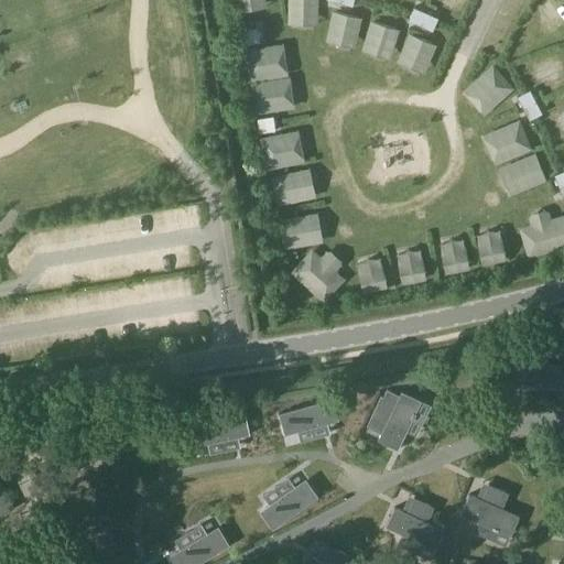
[(437,18),(413,7),(408,21),(432,31),(437,18)]
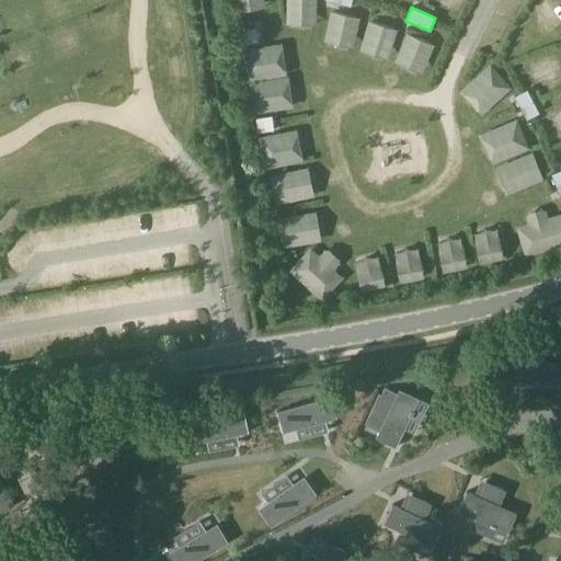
[(239,31),(242,45),(259,42),(255,27),(239,31)]
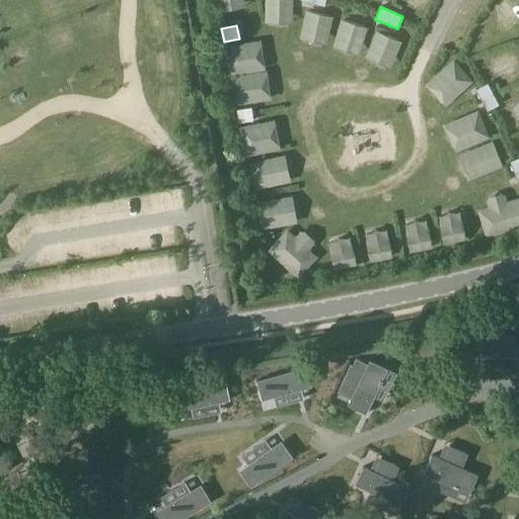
[(487,82),(475,89),(487,110),(499,104),(487,82)]
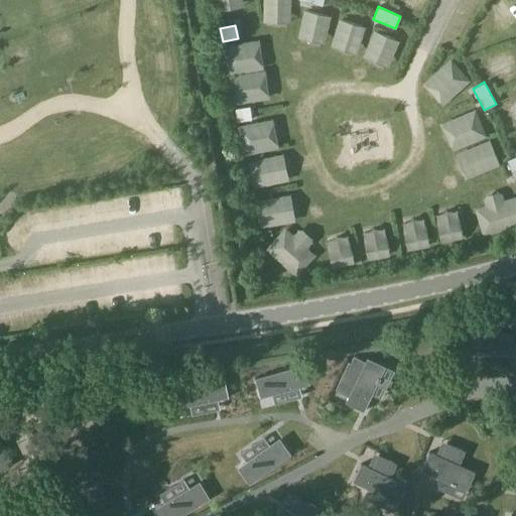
[(234,108),(236,122),(251,119),(250,106),(234,108)]
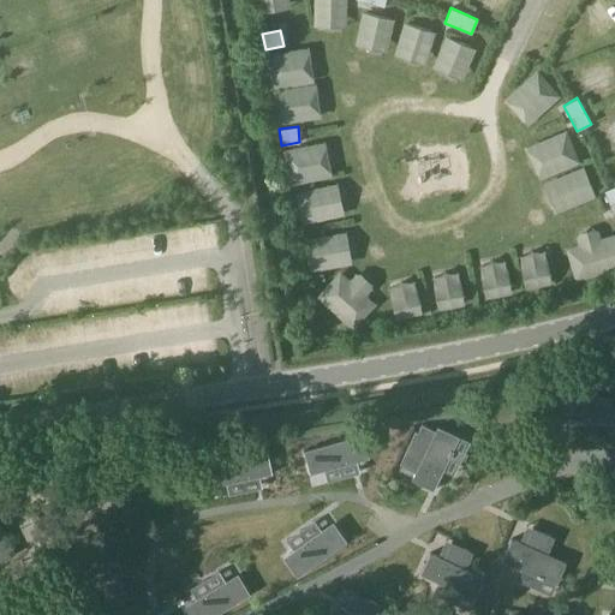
[(614,218),(614,216),(614,185),(603,191),(614,218)]
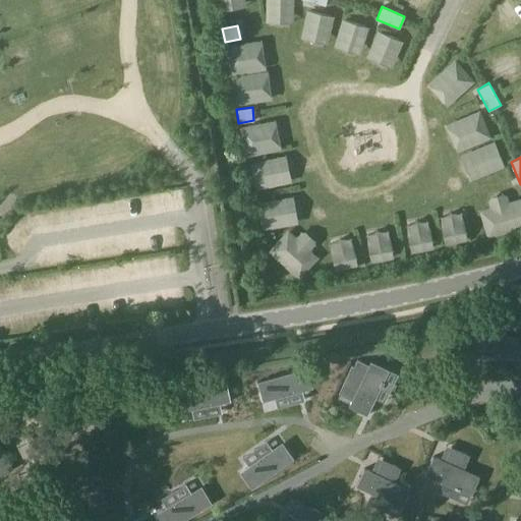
[(185,188),(166,188),(166,199),(185,199),(185,188)]
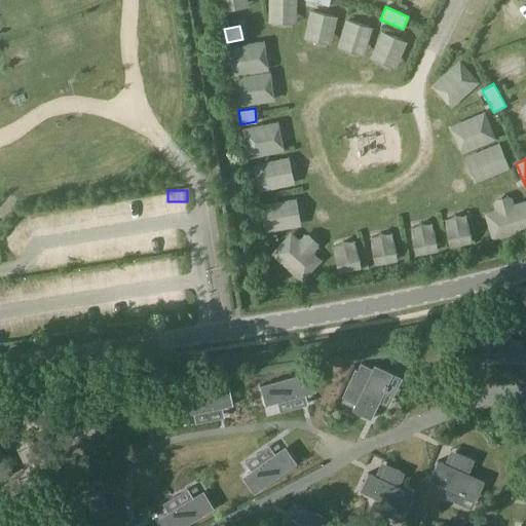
[(525,361),(525,339),(495,337),(493,358),(525,361)]
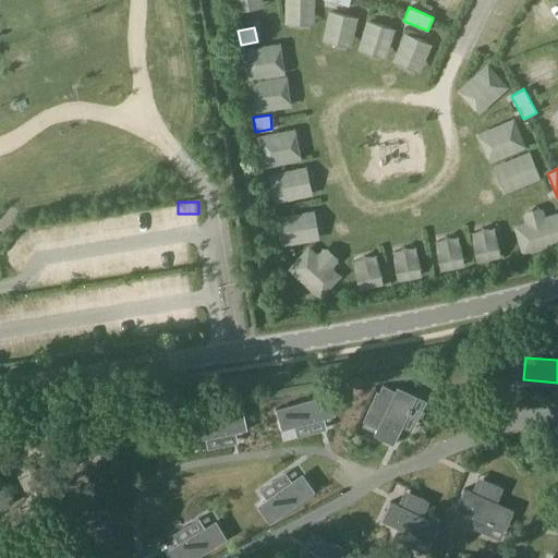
[(378,390),(366,415),(381,423),(375,434),(396,444),(419,396),(399,386),(397,389),(384,384),(380,391),(378,390)]
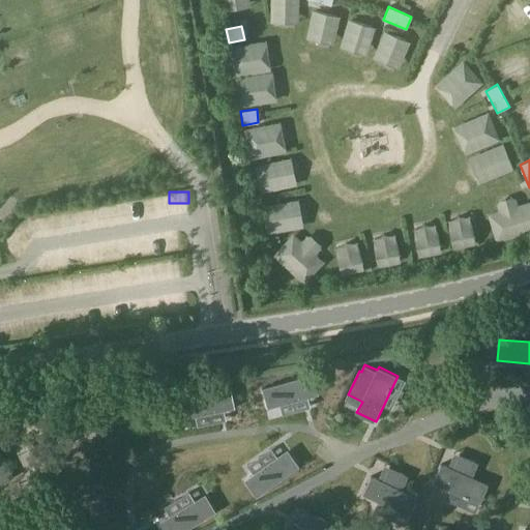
[(320,393),(314,373),(263,387),(269,407),(320,393)]
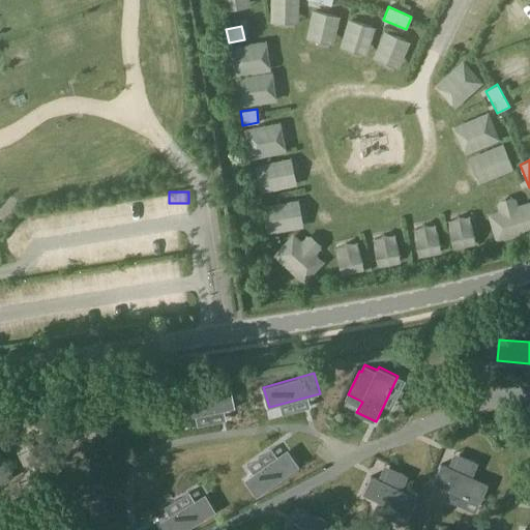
[(236,407),(231,386),(179,398),(184,417),(236,407)]
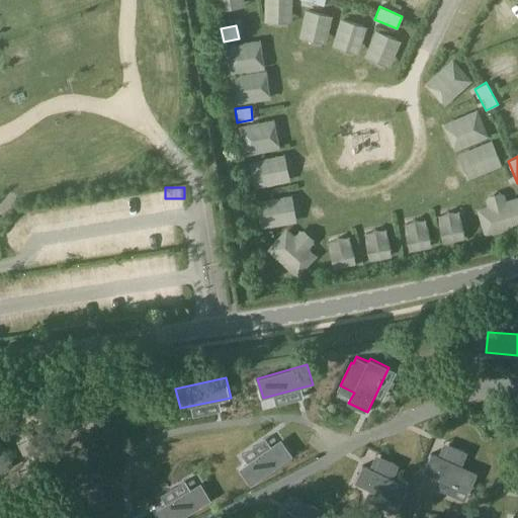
[(251,486),(293,455),(281,438),(240,468),(251,486)]
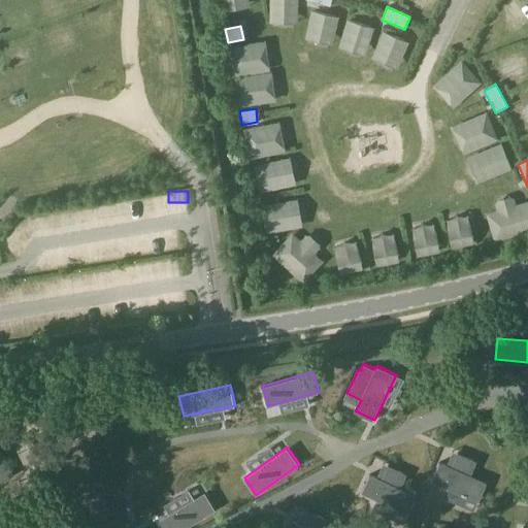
[(0,479),(10,473),(11,475),(12,475),(0,452),(0,479)]
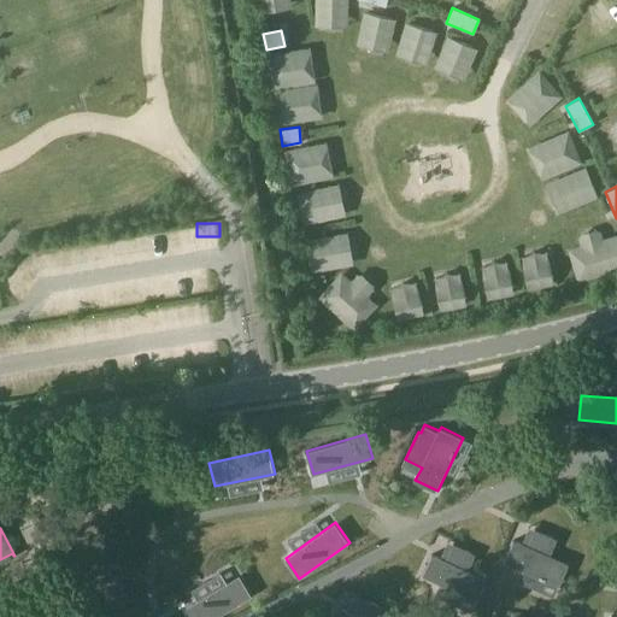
[(556,539),(534,530),(527,546),(513,540),(504,563),(538,577),(538,579),(544,581),(545,579),(557,585),(563,571),(564,573),(568,564),(548,556),(556,539)]
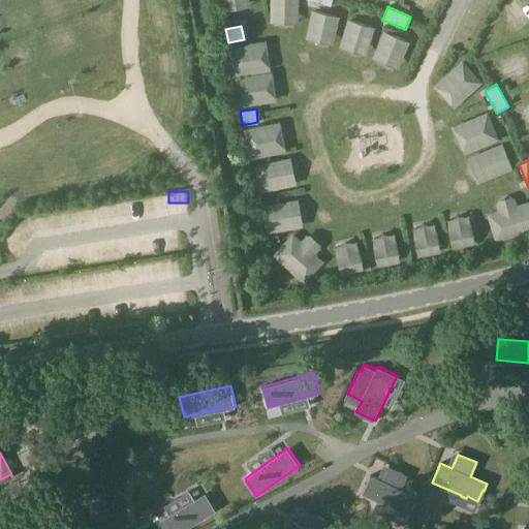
[(416,497),(400,490),(407,475),(387,467),(381,480),(370,475),(362,494),(391,507),(390,508),(395,510),(396,508),(407,514),(412,503),(413,503),(416,497)]
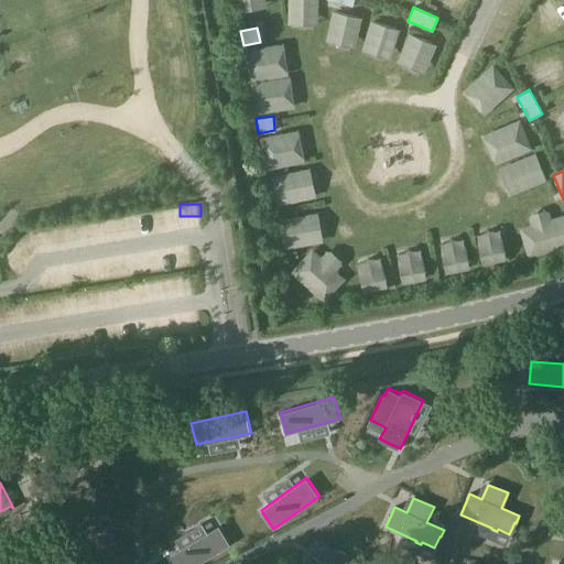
[(85,501),(86,519),(134,518),(133,500),(85,501)]
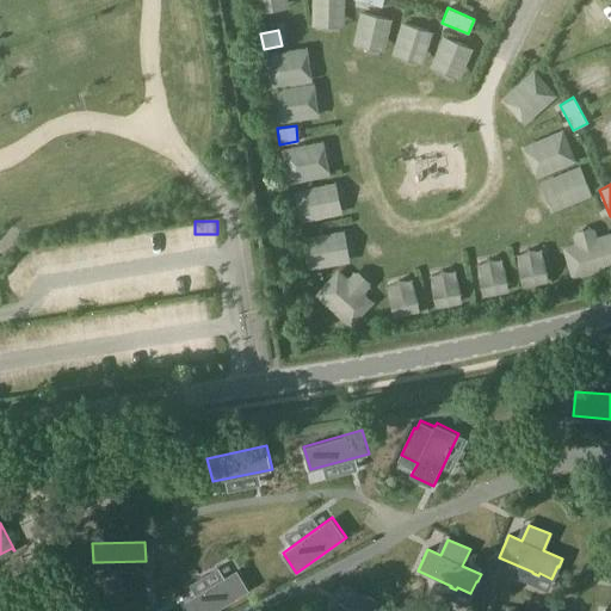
[(191,610),(214,610),(250,590),(238,568),(185,602),(191,610)]
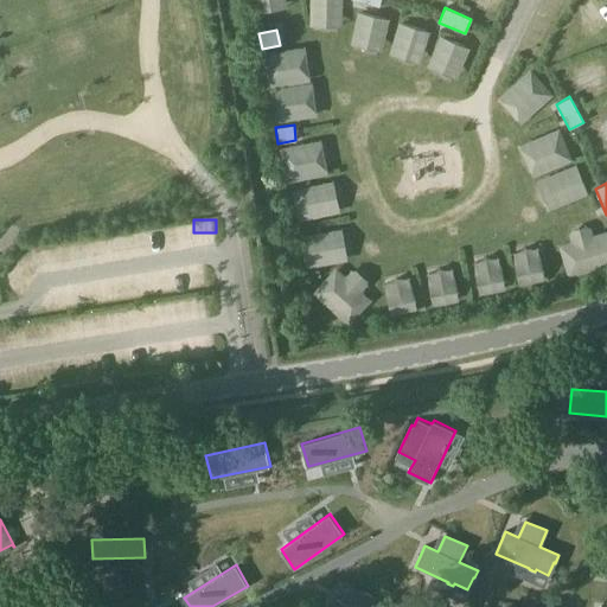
[(370,606),(371,606),(376,598),(355,588),(353,588),(346,604),(333,599),(328,606),(370,606)]
